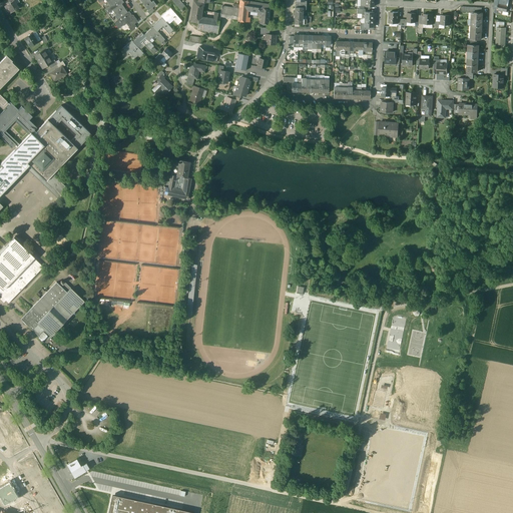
[(139,0),(147,10),(147,11),(152,8),(156,5),(153,1),(151,2),(149,0),(139,0)]
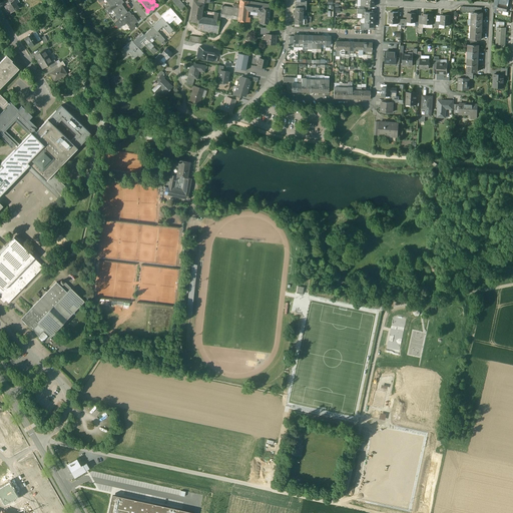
[(499,0),(497,10),(498,10),(503,12),(507,12),(508,0),(499,0)]
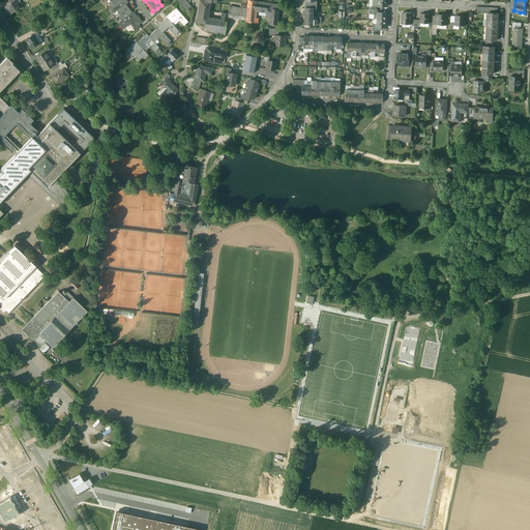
[(10,3),(4,6),(9,15),(19,9),(13,1),(10,3)]
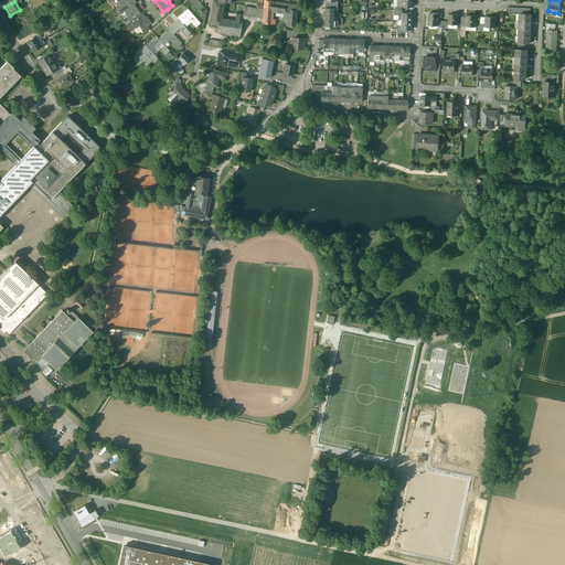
[(217,1),(213,1),(212,11),(222,12),(223,2),(217,1)]
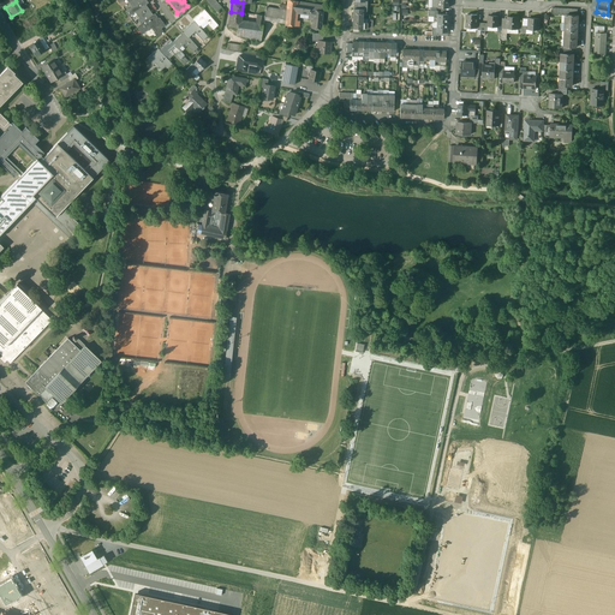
[(132,6),(125,12),(133,23),(138,19),(141,24),(154,15),(145,5),(141,9),(137,3),(132,6)]
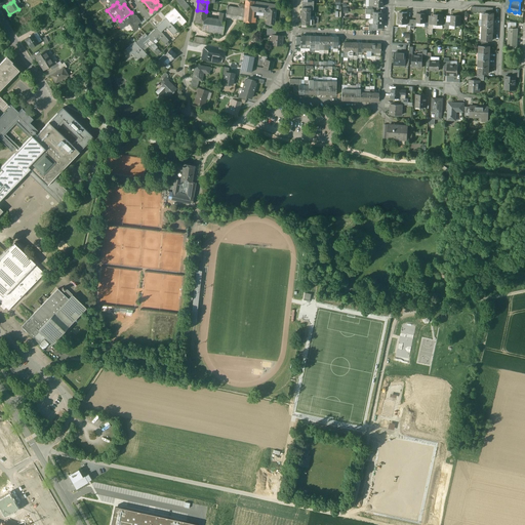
[(253,6),(245,5),(244,9),(243,16),(252,17),(252,10),(253,6)]
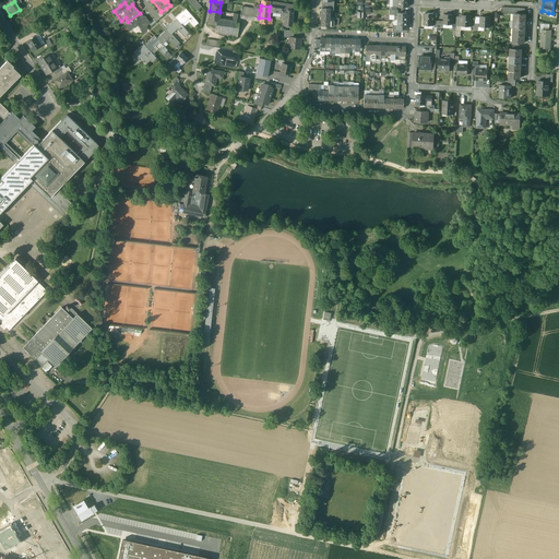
[(253,9),(241,7),(240,14),(239,19),(259,22),(259,18),(260,10),(253,9)]
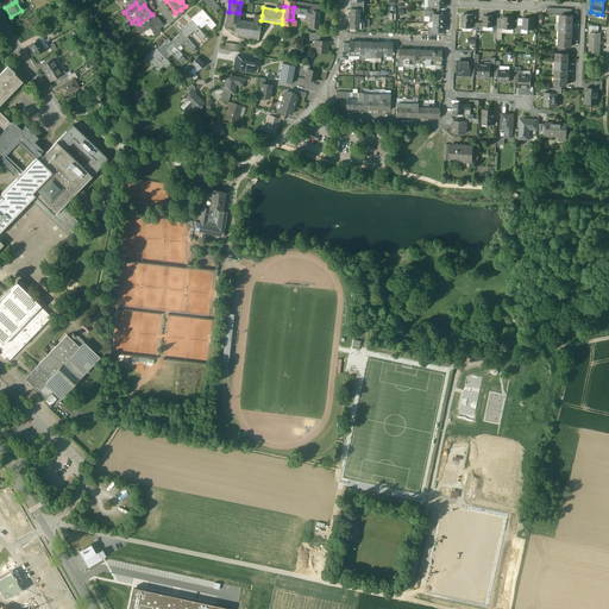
[(357,10),(350,8),(350,19),(359,19),(359,11),(359,10),(357,10)]
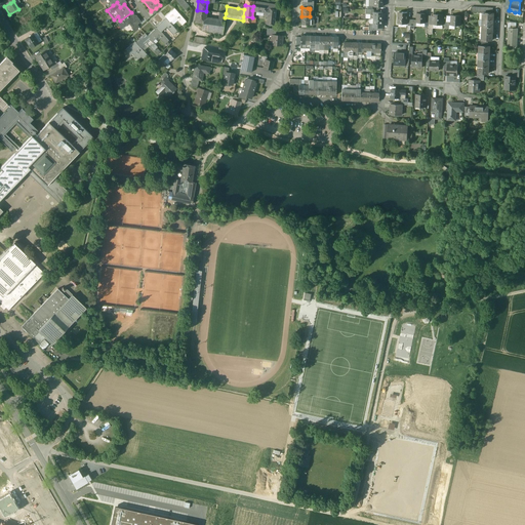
[(174,8),(165,17),(169,23),(175,17),(182,26),(186,22),(174,8)]
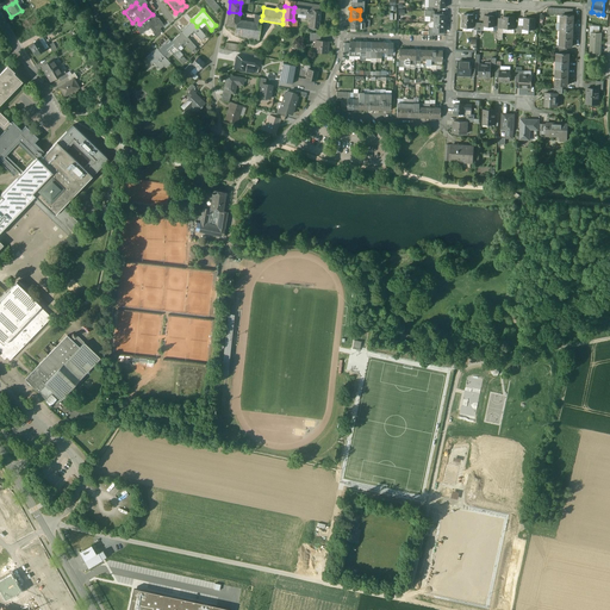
[(240,13),(229,12),(226,25),(236,26),(236,22),(238,22),(240,13)]
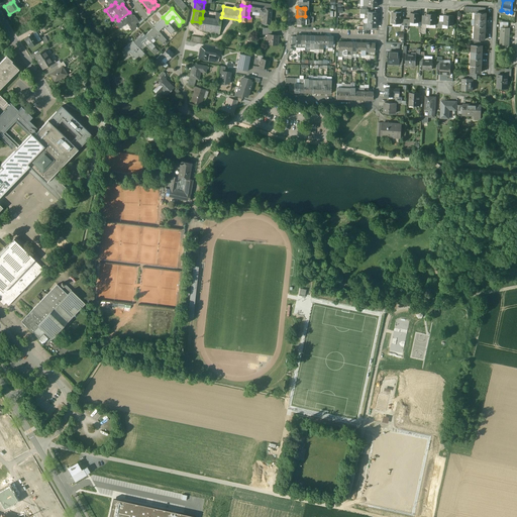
[(118,20),(115,22),(118,28),(127,21),(131,26),(135,24),(138,21),(133,15),(132,15),(130,12),(129,12),(118,20)]
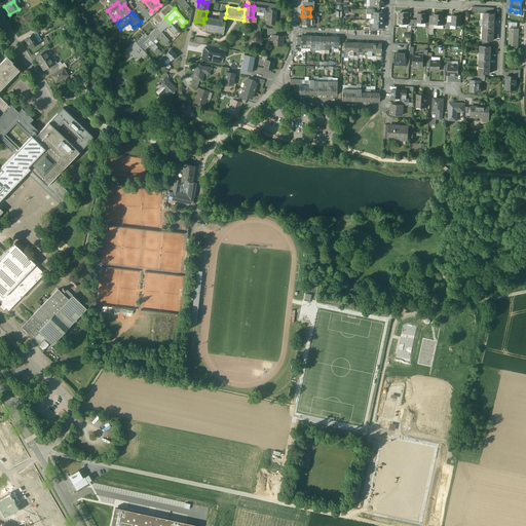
[(408,12),(402,12),(400,12),(399,16),(399,24),(407,25),(407,20),(408,12)]
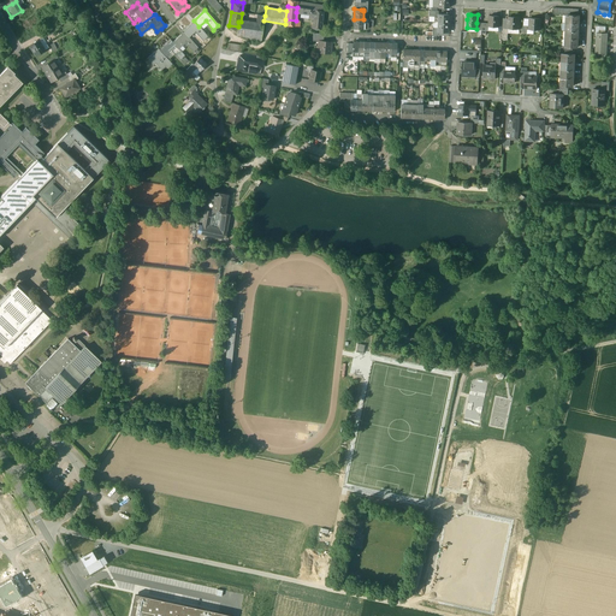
[(498,17),(489,16),(489,27),(498,28),(498,17)]
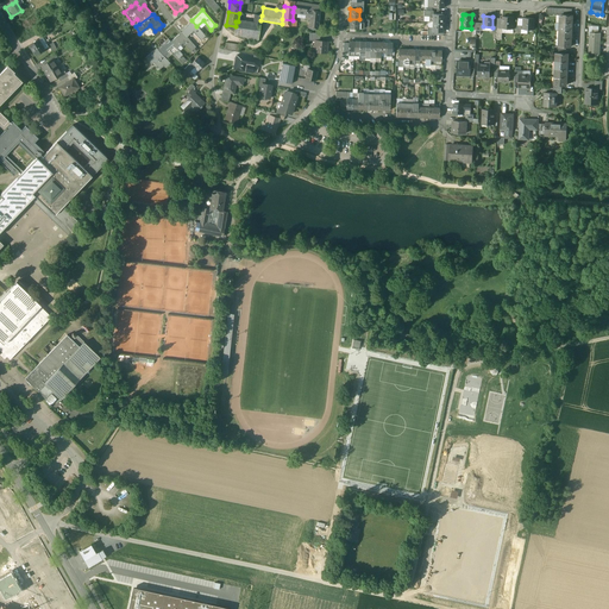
[(513,18),(502,17),(502,29),(513,29),(513,18)]
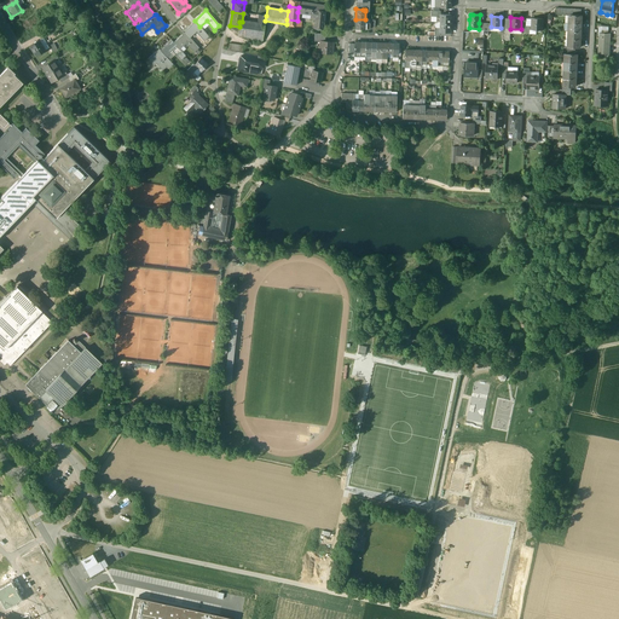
[(543,19),(532,18),(531,27),(534,27),(534,30),(542,30),(543,19)]
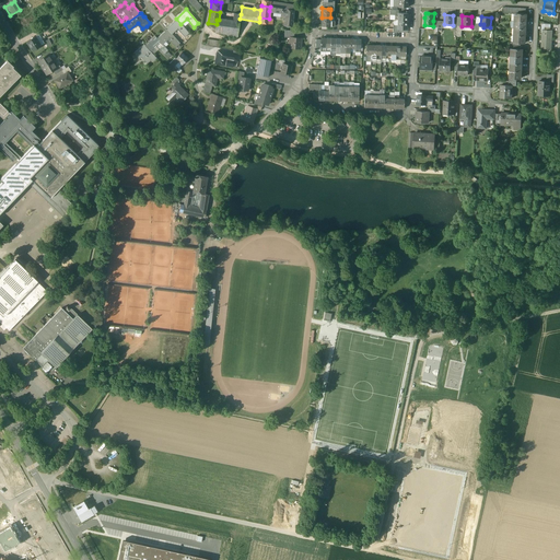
[(330,18),(322,18),(321,26),(326,26),(329,26),(330,18)]
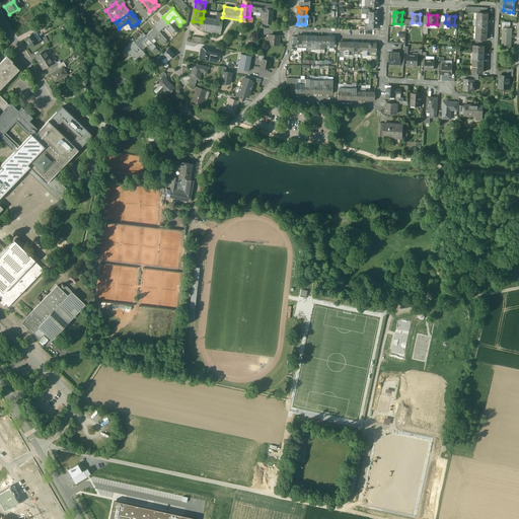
[(163,17),(154,26),(155,27),(159,31),(164,27),(171,34),(175,30),(167,22),(163,17)]
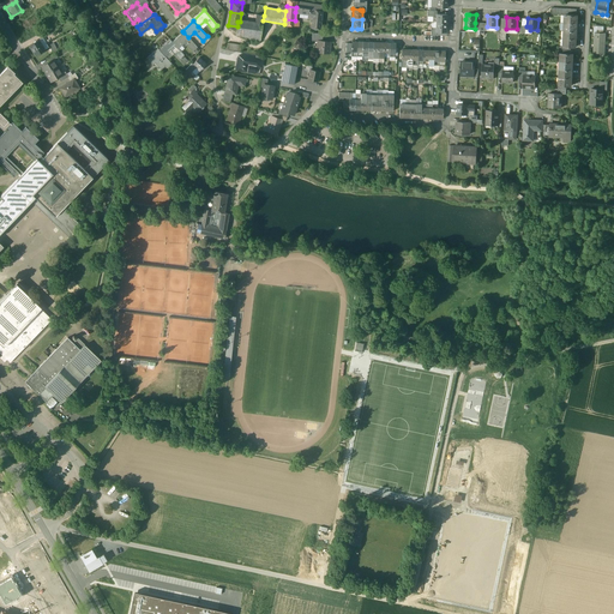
[(263,25),(252,24),(251,34),(262,36),(263,25)]
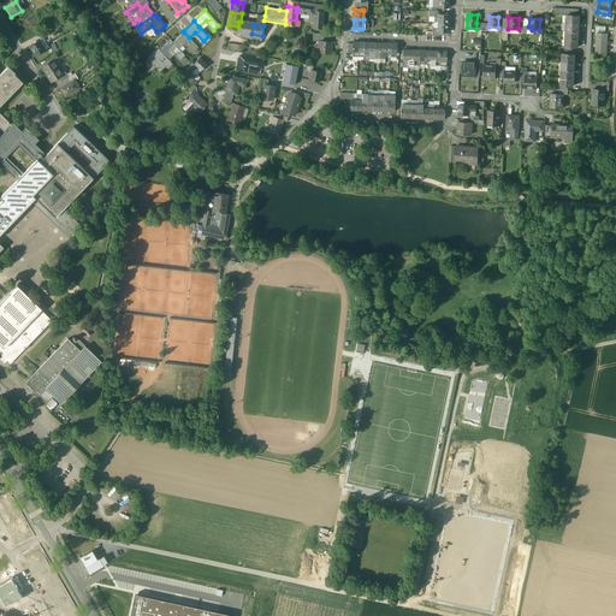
[(184,33),(172,42),(178,49),(185,43),(193,52),(197,48),(189,37),(184,33)]
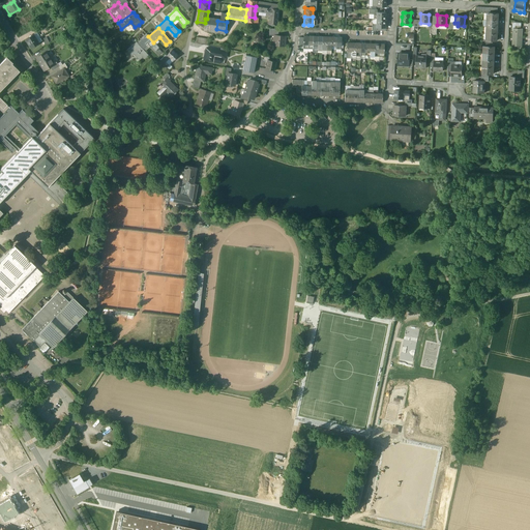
[(516,29),(513,29),(512,47),(522,47),(523,29),(521,29),(516,29)]
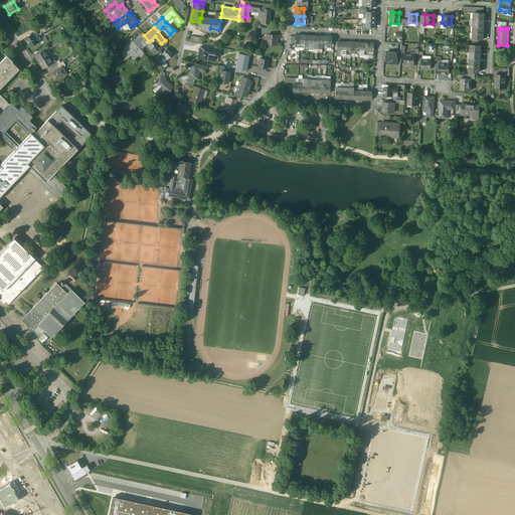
[(143,33),(133,42),(138,47),(144,42),(150,50),(154,46),(149,41),(144,35),(143,33)]
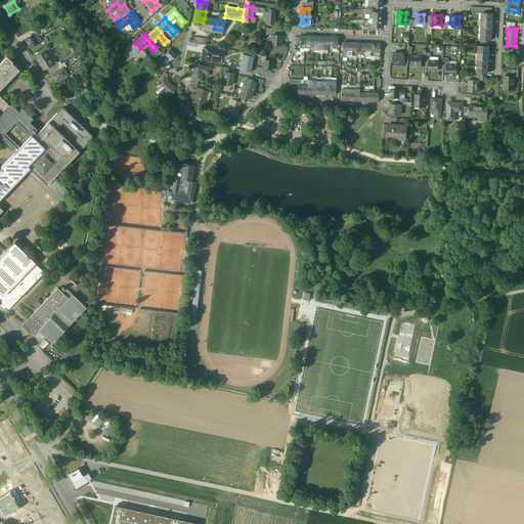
[(33,35),(26,39),(28,43),(27,43),(30,48),(38,43),(33,35)]
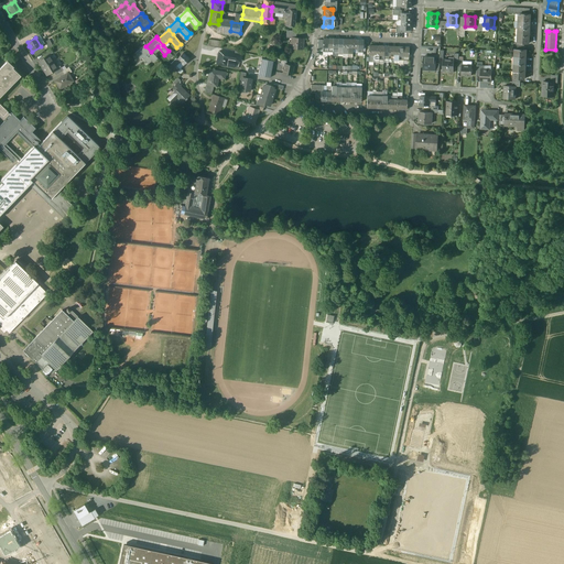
[(295,38),(292,38),(291,47),(302,50),(303,39),(295,38)]
